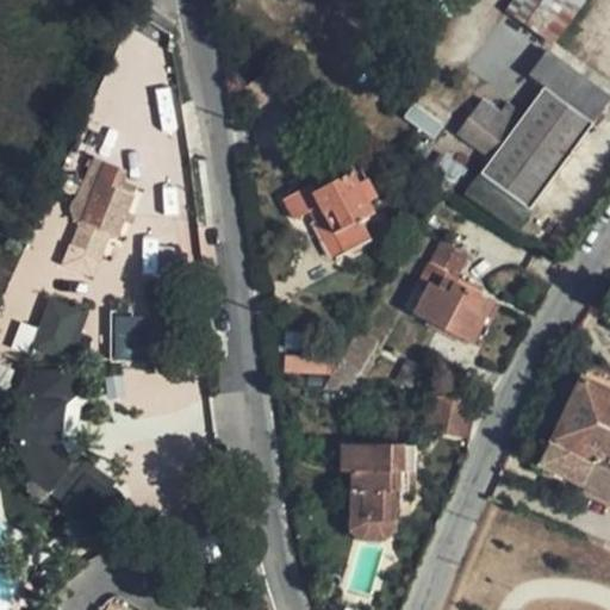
[(504,0),(504,1),(521,14),(552,37),(578,0),(504,0)]
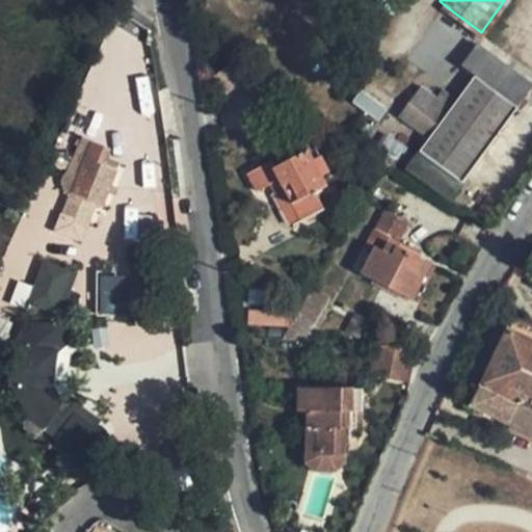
[(517,100),(475,68),(455,92),(429,129),(421,141),(464,173),(517,100)]
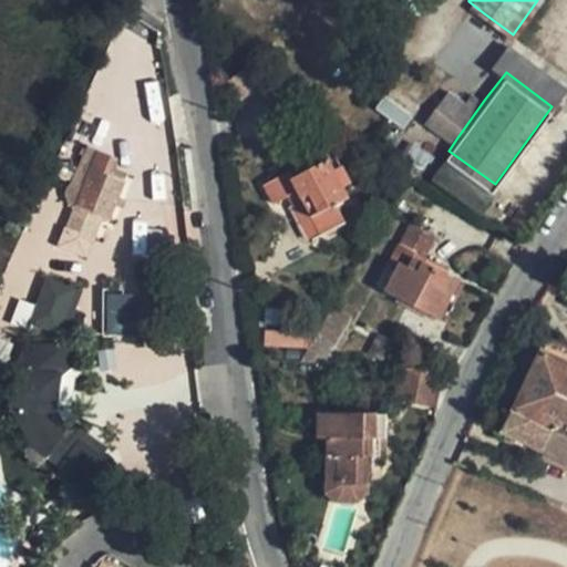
[(114,91),(94,82),(75,121),(96,130),(114,91)]
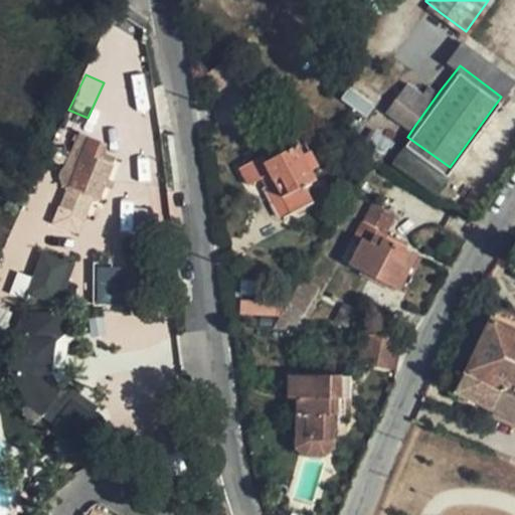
[(415,125),(441,90),(426,78),(417,91),(401,79),(384,103),(415,125)]
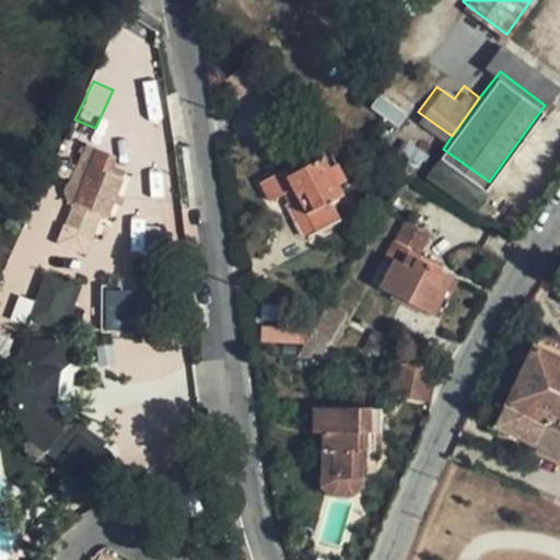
[(422,143),(400,131),(394,146),(415,156),(422,143)]
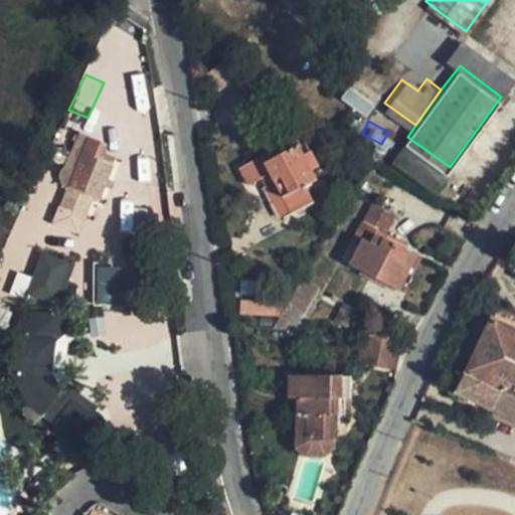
[(67,186),(89,136),(79,133),(64,168),(61,171),(59,176),(59,178),(61,182),(65,185),(67,186)]
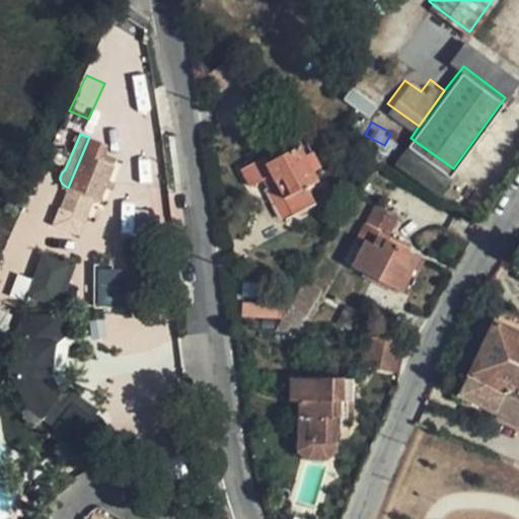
[(99,202),(114,166),(94,158),(101,143),(89,137),(68,188),(69,188),(61,209),(84,218),(92,199),(99,202)]
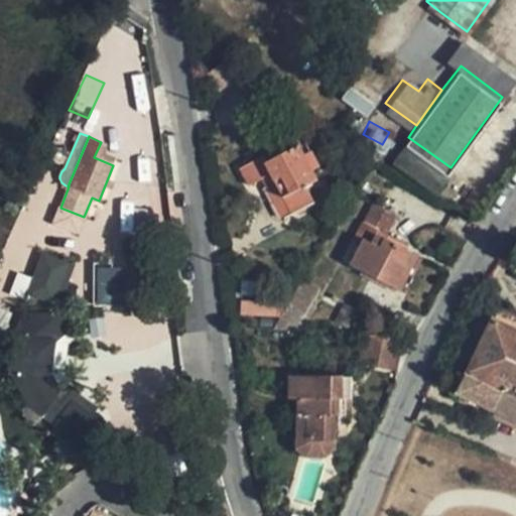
[(396,154),(437,184),(450,167),(408,137),(396,154)]
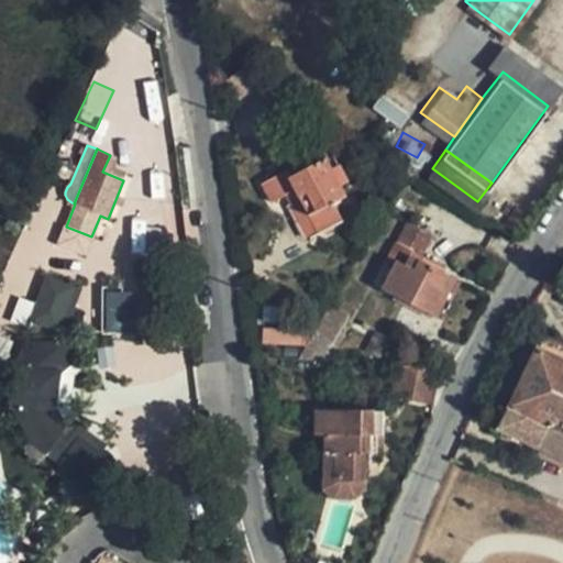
[(117,157),(110,155),(102,172),(123,180),(127,174),(112,168),(117,157)]
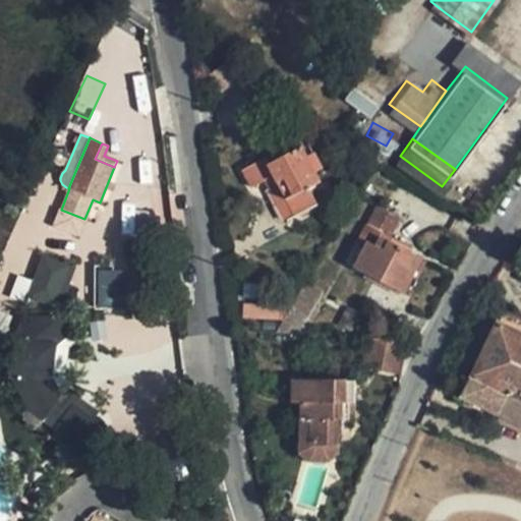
[(311,143),(282,157),(280,153),(245,169),(253,187),(278,177),(297,220),(323,208),(311,185),(321,180),(316,172),(324,169),(311,143)]
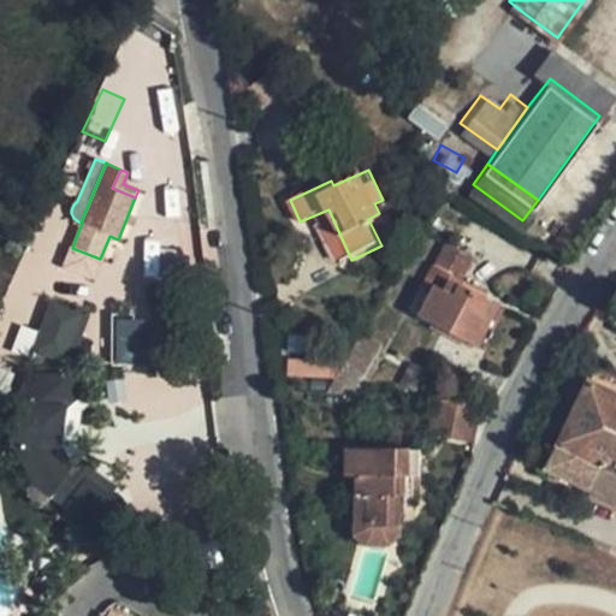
[(479,348),(501,307),(466,289),(481,261),(454,247),(433,285),(443,289),(426,320),(479,348)]
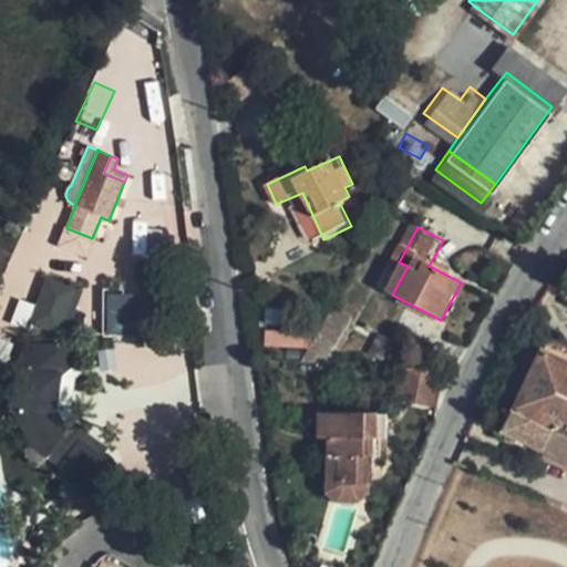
[(92,238),(66,228),(60,246),(84,256),(92,238)]
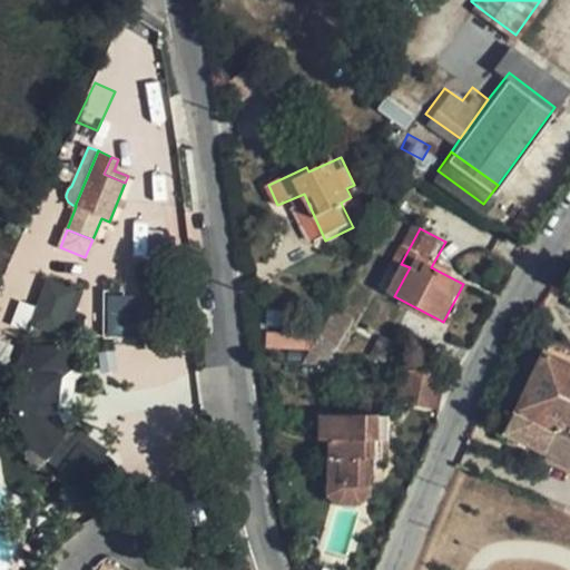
[(37,308),(36,307),(26,331),(58,334),(75,290),(47,279),(37,308)]
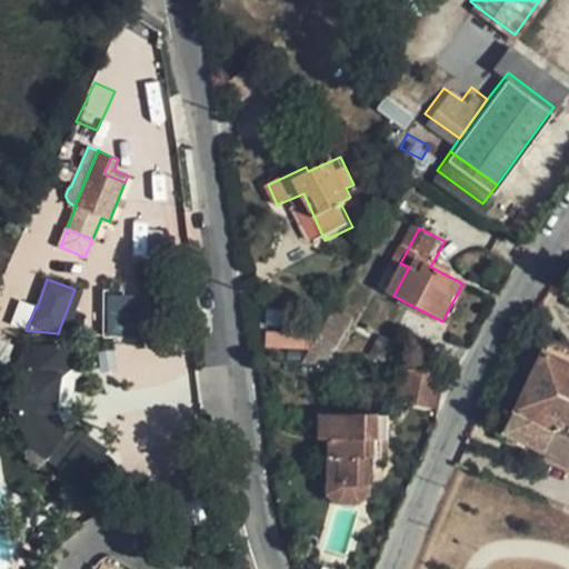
[(156,313),(107,313),(107,335),(177,336),(177,283),(156,283),(156,313)]
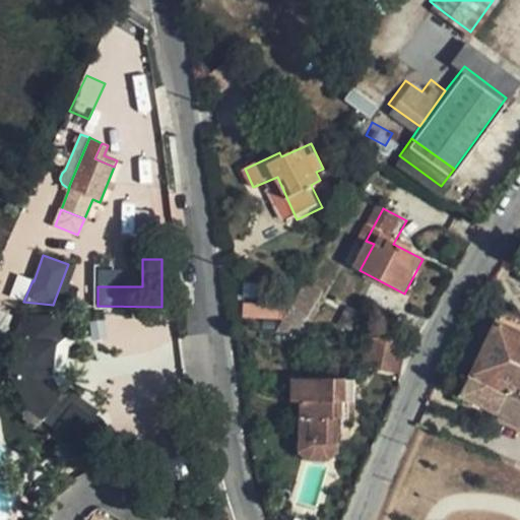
[(75,267),(68,264),(53,305),(53,307),(73,307),(73,293),(66,293),(75,267)]
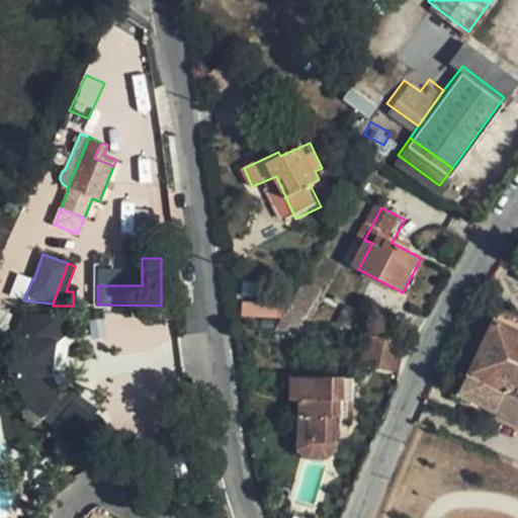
[(23,300),(32,279),(18,274),(10,295),(23,300)]
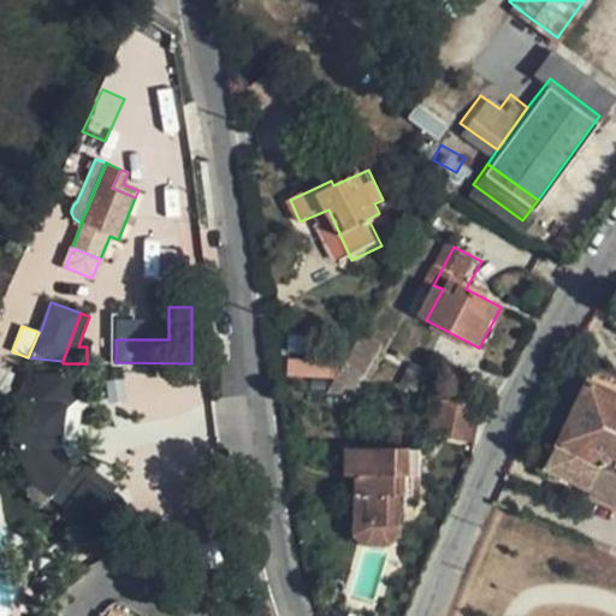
[(357,365),(343,391),(363,394),(373,373),(384,349),(367,341),(357,365)]
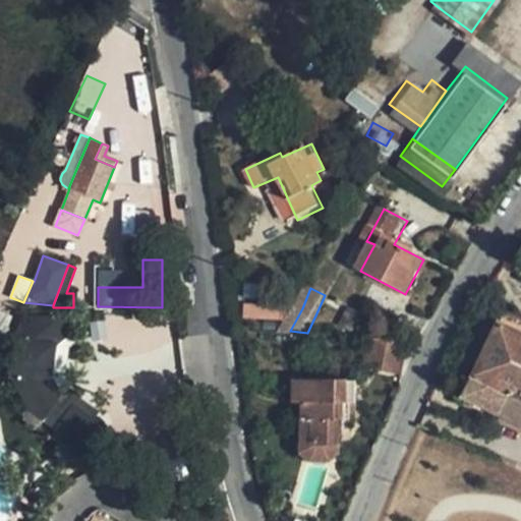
[(289,304),(252,303),(252,319),(289,320),(289,304)]
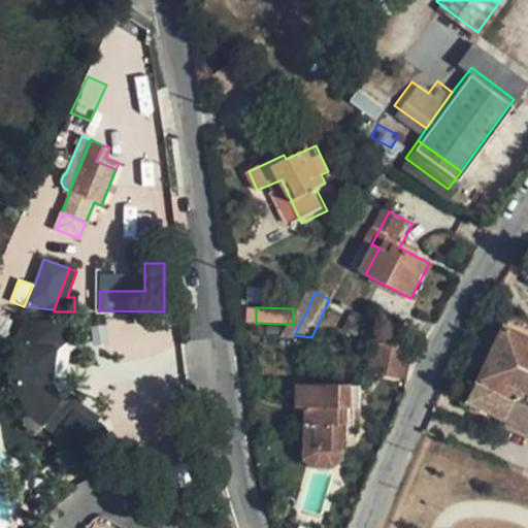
[(0,352),(14,317),(0,310),(0,352)]
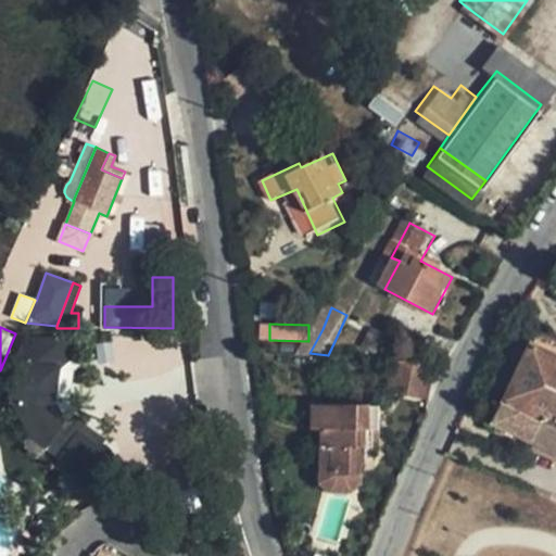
[(52,402),(53,394),(57,394),(59,391),(61,380),(59,376),(57,376),(58,367),(75,353),(74,338),(24,338),(14,361),(9,396),(32,437),(63,460),(57,468),(68,477),(75,468),(100,487),(108,477),(100,472),(105,469),(110,464),(111,457),(110,453),(103,446),(101,445),(100,445),(98,447),(63,421),(52,402)]
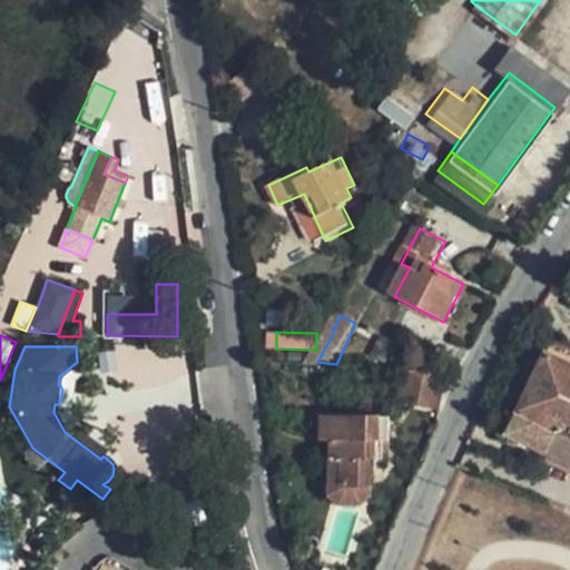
[(508,433),(569,463),(569,362),(548,351),(508,433)]
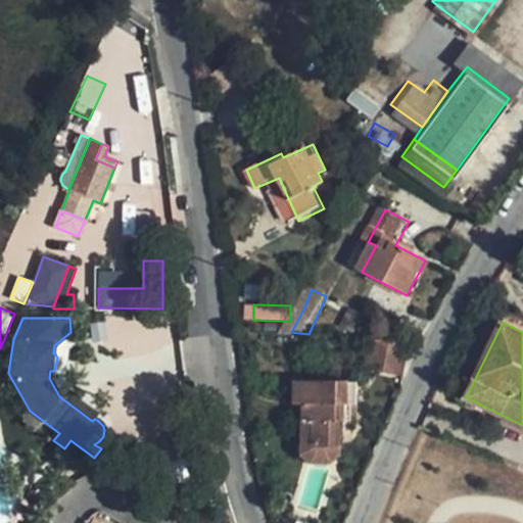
[(78,341),(70,332),(54,345),(53,353),(55,353),(57,358),(55,368),(53,371),(50,371),(49,378),(59,396),(92,421),(94,419),(95,419),(97,415),(80,401),(82,398),(67,387),(63,379),(68,349),(78,341)]
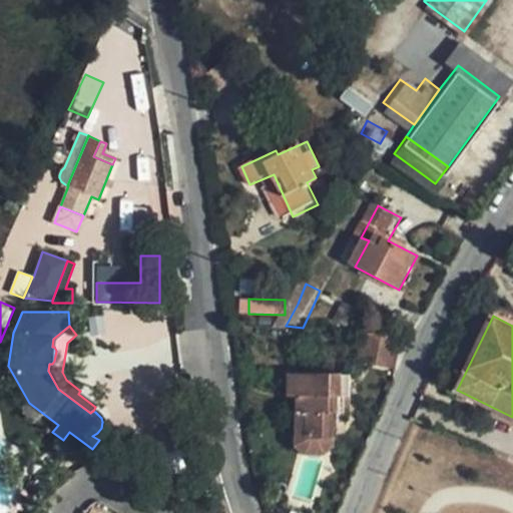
[(395,340),(372,334),(366,362),(389,366),(395,340)]
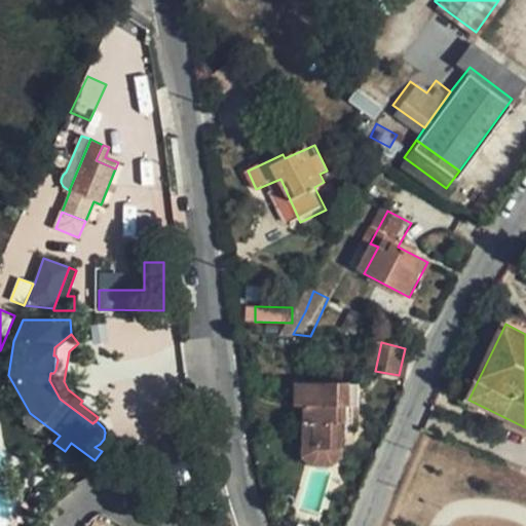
[(315,447),(340,448),(342,421),(351,421),(352,406),(359,406),(359,384),(298,383),(296,405),(306,405),(306,420),(316,419),(315,447)]
